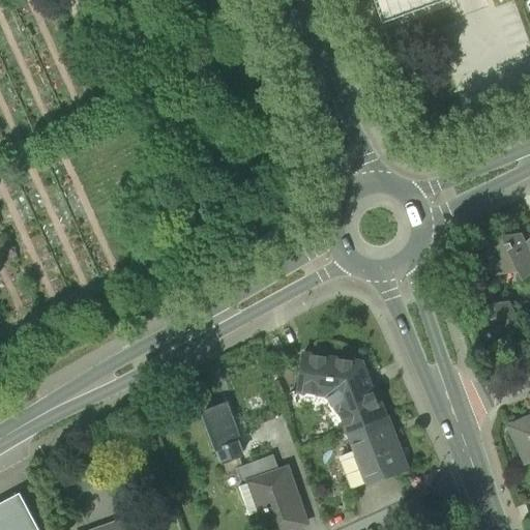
[(373,0),(382,25),(450,0),(373,0)]
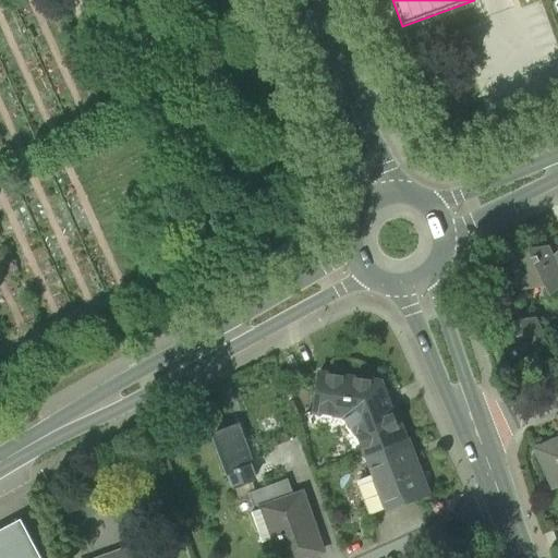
[(549,296),(557,289),(557,267),(553,256),(548,246),(528,250),(511,264),(523,290),(543,281),(549,296)]
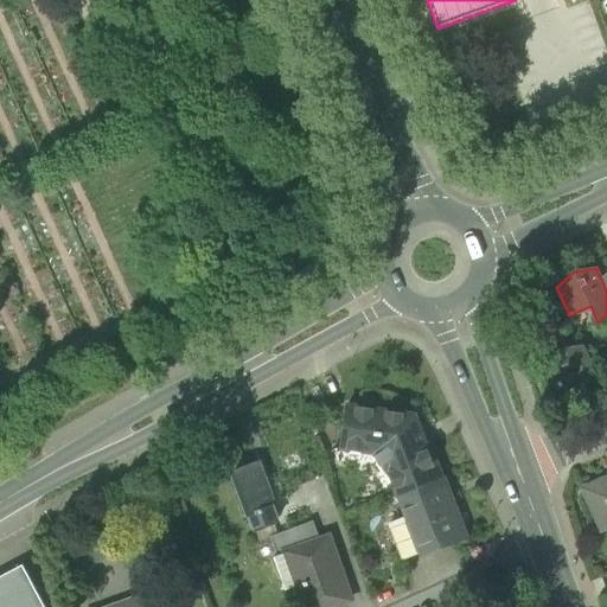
[(542,364),(560,403),(583,401),(576,384),(596,375),(583,346),(560,350),(542,364)]
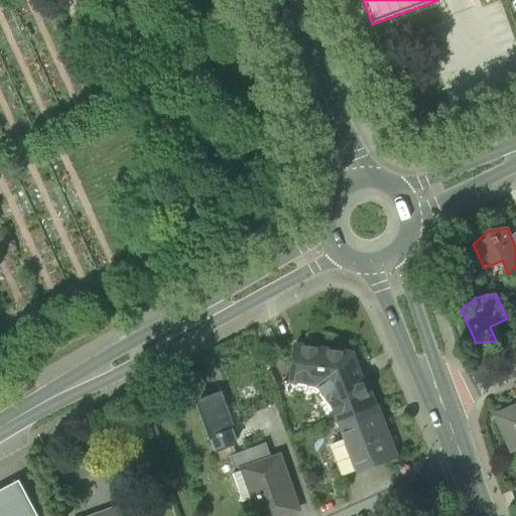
[(331,403),(338,419),(375,405),(365,377),(362,378),(353,354),(296,346),(290,382),(317,385),(331,403)]
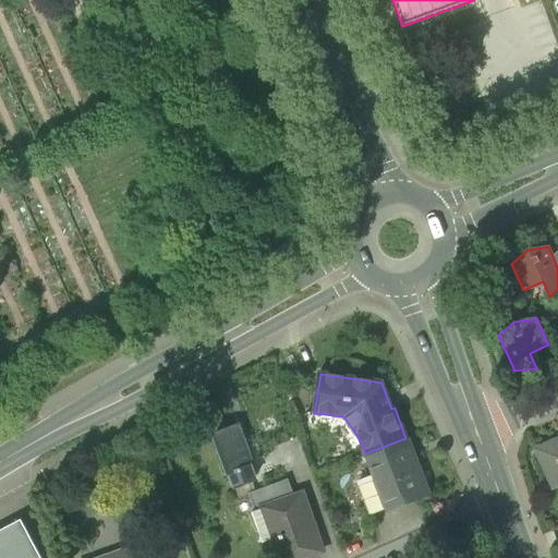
[(214,436),(232,487),(256,478),(237,427),(214,436)]
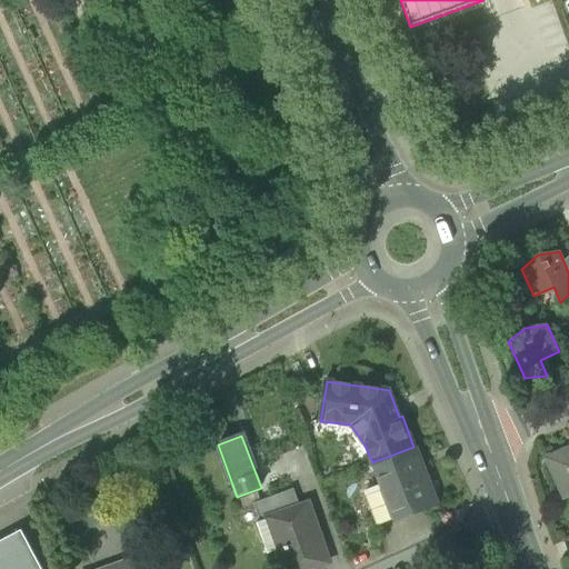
[(376,471),(417,455),(413,447),(372,462),(376,471)]
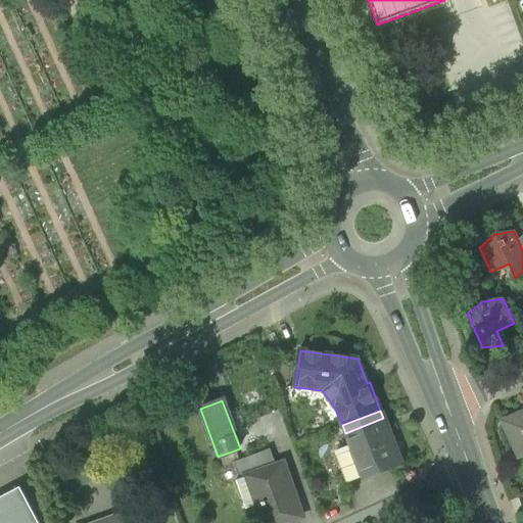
[(522,413),(504,422),(519,457),(522,455),(522,413)]
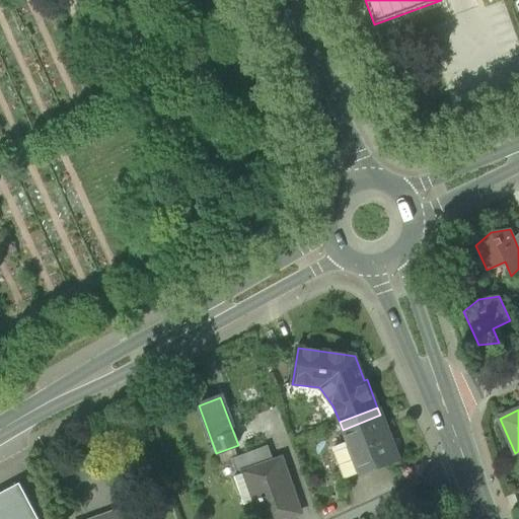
[(359,473),(360,474),(397,460),(380,415),(343,430),(349,447),(359,473)]
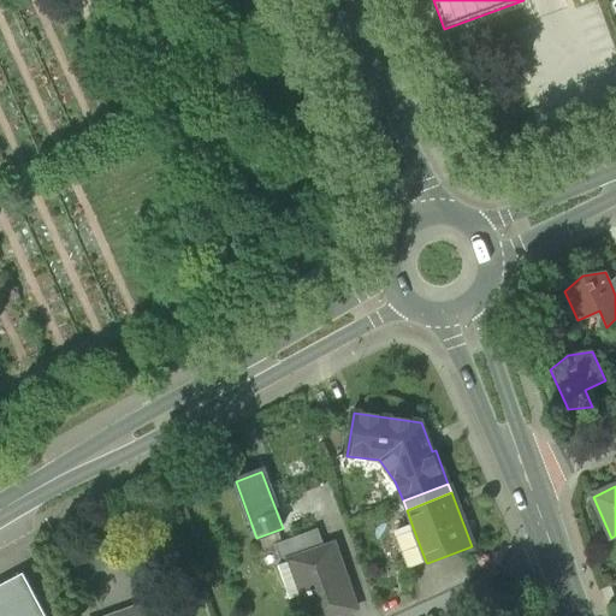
[(282,566),(289,563),(289,562),(325,549),(318,529),(274,546),(282,566)]
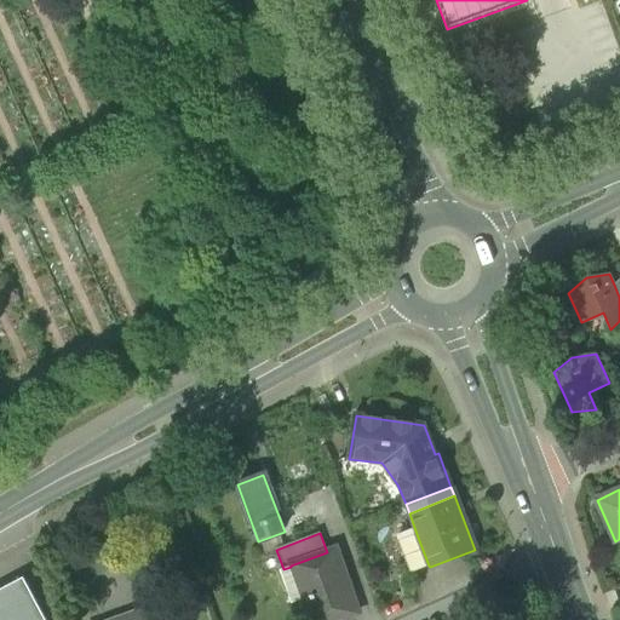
[(400,540),(412,572),(429,566),(417,534),(400,540)]
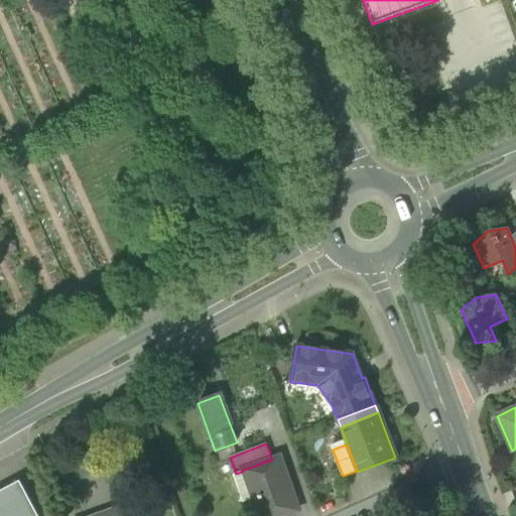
[(242,471),(242,472),(248,471),(257,496),(251,498),(252,499),(257,515),(282,515),(298,511),(279,458),(272,460),(242,471)]
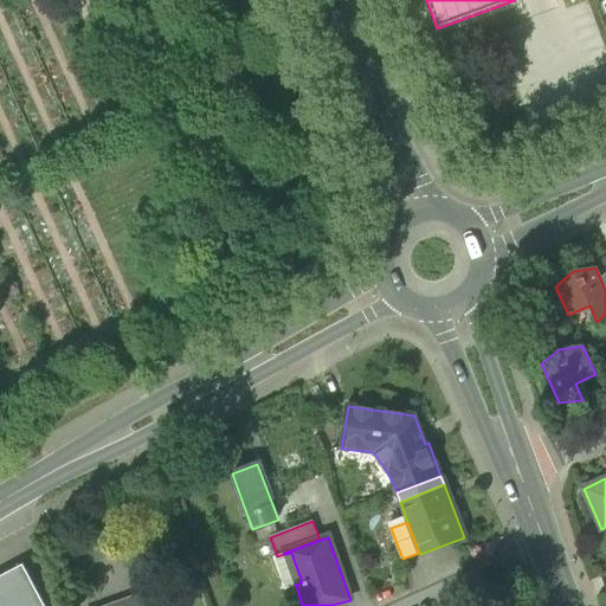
[(285,591),(296,586),(295,585),(302,582),(291,553),(284,554),(277,556),(274,558),(285,591)]
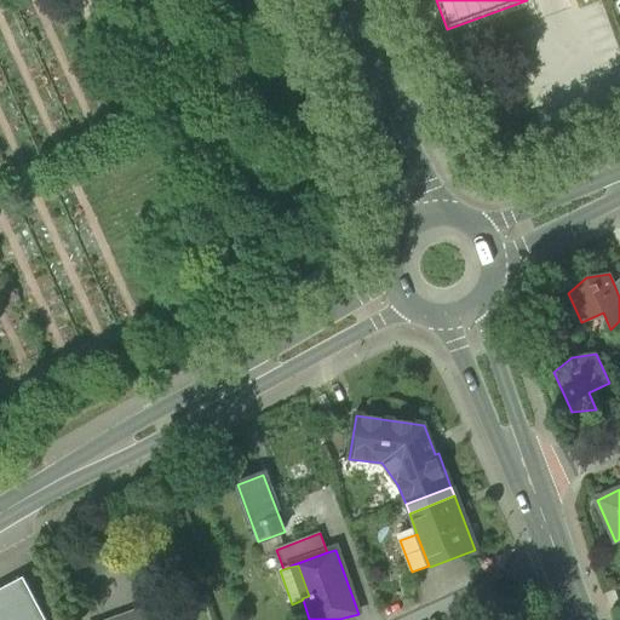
[(45,619),(23,578),(0,590),(0,619),(45,619)]
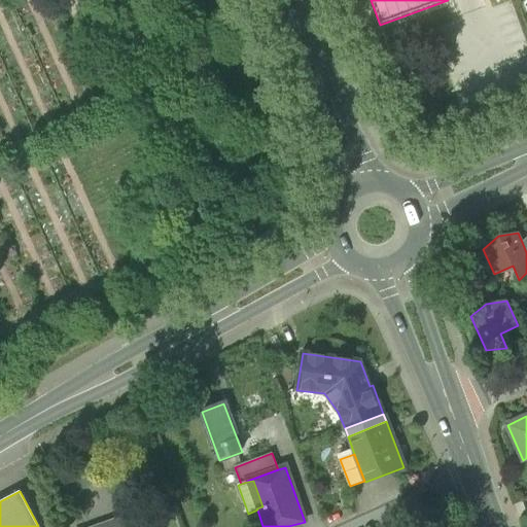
[(141,526),(137,515),(107,525),(107,526),(141,526)]
